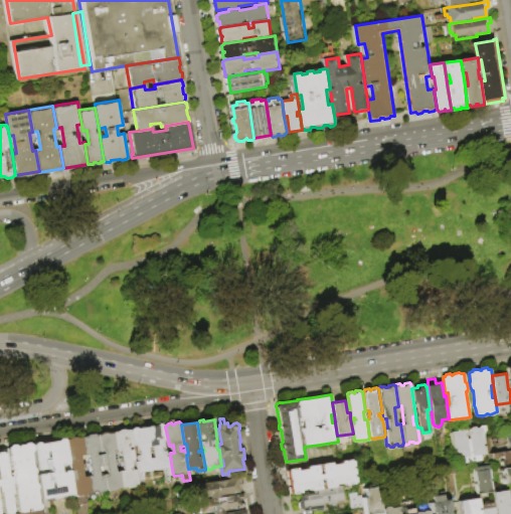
[(165,426),(168,441),(165,442),(167,449),(164,449),(165,452),(168,451),(169,456),(168,456),(168,457),(170,457),(173,475),(168,476),(167,469),(164,468),(162,470),(158,470),(156,469),(154,459),(156,458),(154,448),(152,447),(149,427),(158,425),(159,424),(160,423),(163,423),(165,424),(165,426)]
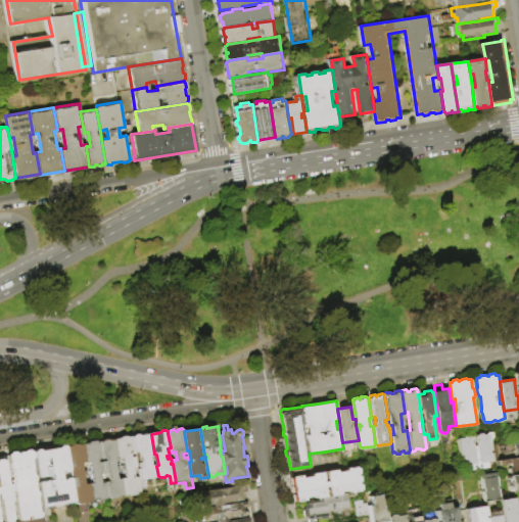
[(458,437),(464,436),(466,434),(469,434),(471,435),(473,435),(475,444),(477,444),(475,435),(477,434),(478,433),(483,432),(484,433),(486,433),(488,431),(492,430),(493,435),(491,438),(496,460),(488,461),(489,466),(470,469),(469,464),(462,466),(458,437)]
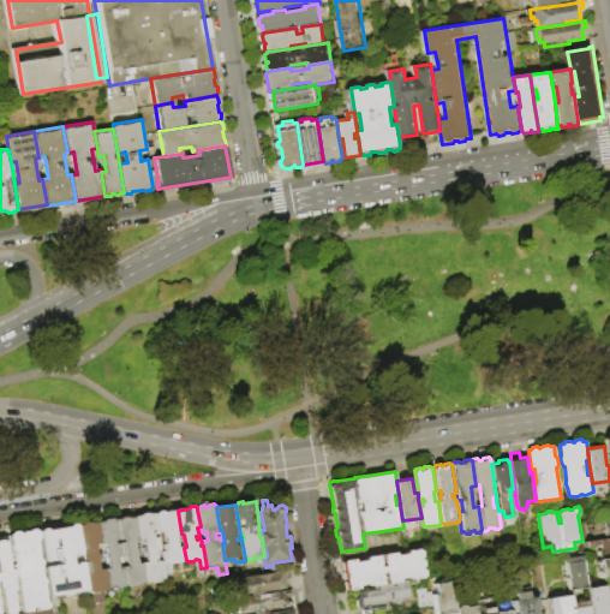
[(178,511),(181,534),(180,535),(181,548),(184,548),(186,560),(184,562),(178,564),(175,562),(174,565),(175,572),(168,572),(166,561),(165,552),(166,552),(165,544),(169,544),(168,542),(166,542),(165,532),(162,532),(159,513),(162,511),(166,511),(167,512),(178,511)]
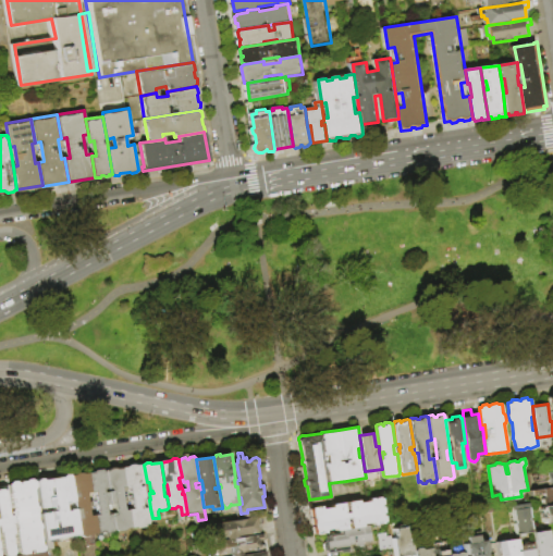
[(152,518),(154,526),(137,528),(134,509),(137,509),(135,499),(133,501),(132,496),(135,495),(133,486),(131,486),(127,468),(131,467),(134,465),(135,465),(138,465),(139,466),(144,465),(147,482),(147,484),(143,484),(144,487),(147,486),(149,498),(145,499),(147,508),(150,508),(152,518)]
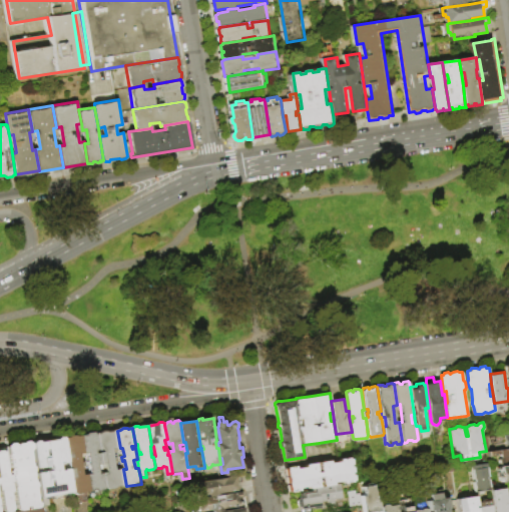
[(126,486),(120,487),(118,489),(112,490),(111,489),(110,489),(107,472),(110,472),(109,464),(106,464),(104,453),(107,453),(106,450),(103,450),(101,433),(102,433),(104,431),(109,431),(111,432),(117,431),(120,448),(115,449),(117,457),(120,457),(120,461),(117,461),(119,470),(123,469),(126,486)]
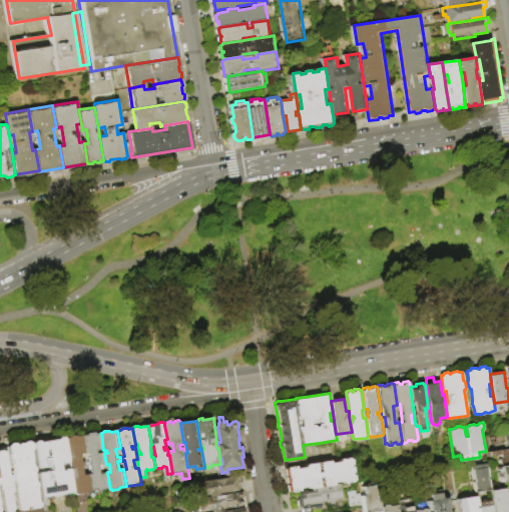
[(101,433),(103,450),(100,451),(100,454),(104,453),(106,464),(102,465),(103,473),(107,472),(110,489),(106,490),(95,492),(92,474),(94,473),(93,465),(90,465),(90,462),(92,461),(91,453),(88,454),(85,436),(89,435),(91,433),(97,432),(99,434),(101,433)]
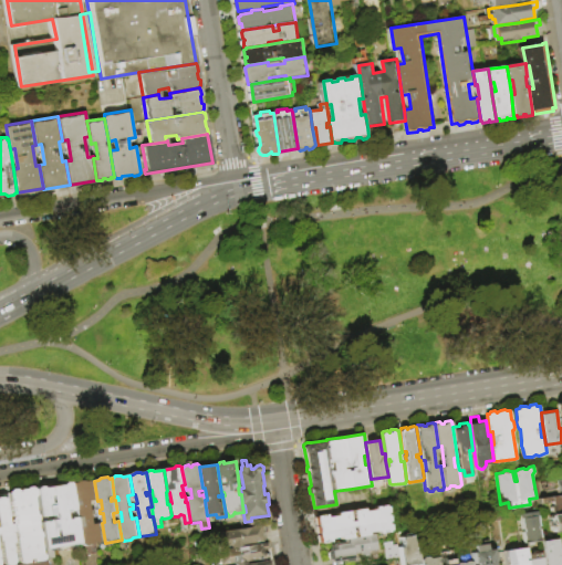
[(561,491),(558,492),(558,487),(549,489),(548,481),(561,479),(561,491)]
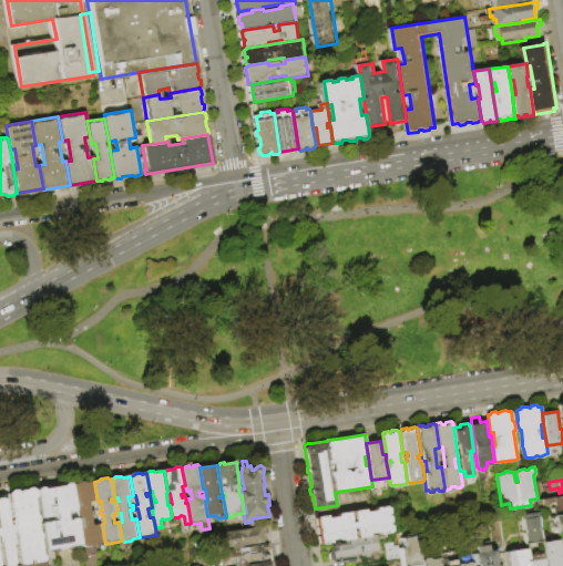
[(105,544),(90,547),(88,545),(85,546),(85,544),(81,517),(80,511),(75,484),(79,484),(82,482),(86,482),(89,483),(94,482),(98,502),(93,502),(94,511),(96,511),(98,516),(95,516),(96,525),(102,524),(105,544)]
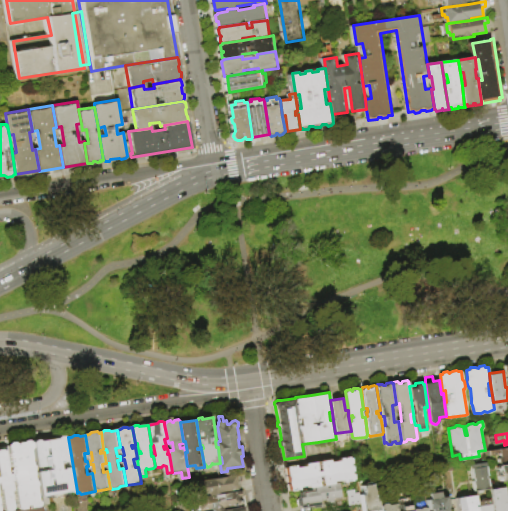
[(68,437),(72,461),(67,462),(66,461),(64,462),(65,470),(68,469),(68,468),(73,467),(77,491),(53,495),(54,504),(47,505),(46,496),(45,497),(41,472),(53,470),(53,466),(40,468),(36,443),(37,443),(37,441),(39,440),(41,440),(44,441),(61,439),(63,436),(66,436),(68,437)]
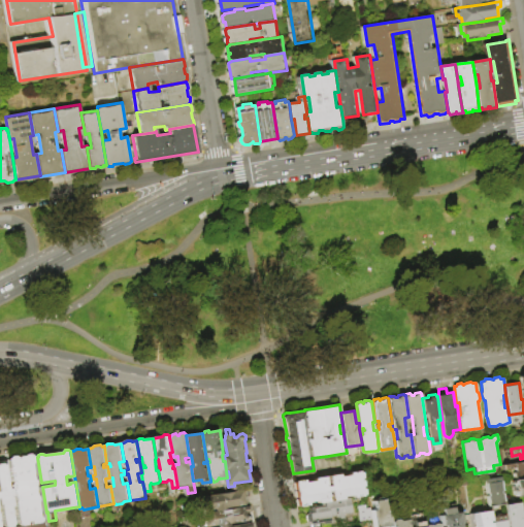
[(0,526),(0,462),(11,460),(11,458),(12,458),(13,457),(19,456),(20,457),(28,456),(29,454),(33,454),(36,457),(37,461),(35,464),(38,481),(39,480),(39,481),(40,485),(40,486),(39,486),(40,496),(42,497),(42,500),(41,501),(44,517),(45,518),(45,521),(44,523),(35,524),(35,521),(31,522),(32,525),(25,526),(23,524),(22,515),(17,516),(18,524),(15,526),(9,526),(8,526),(7,518),(2,518),(4,526),(0,526)]
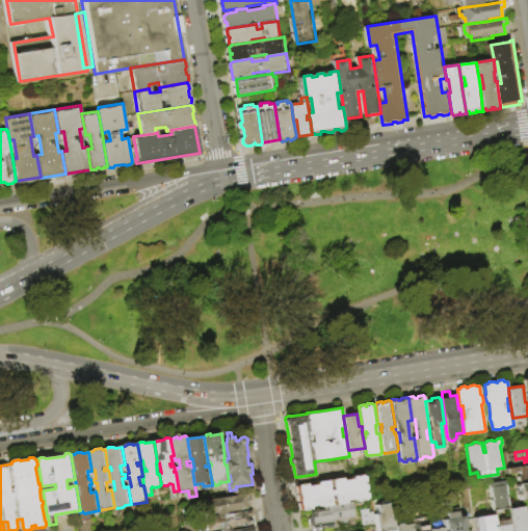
[(527,481),(522,482),(522,481),(520,480),(519,475),(521,473),(520,471),(508,473),(507,468),(527,465),(527,481)]
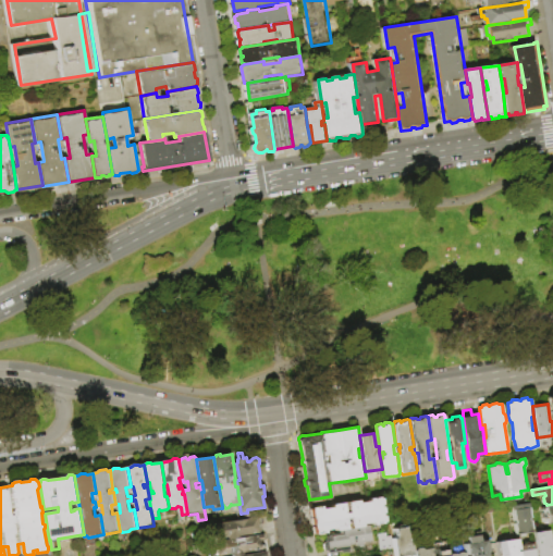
[(341,529),(336,530),(336,528),(327,529),(327,531),(314,533),(312,526),(315,526),(315,524),(312,524),(311,517),(312,517),(312,515),(310,515),(309,508),(311,507),(322,505),(322,507),(333,506),(332,504),(344,502),(346,511),(349,511),(347,502),(359,499),(359,502),(370,499),(369,498),(380,496),(380,497),(382,497),(385,521),(383,521),(383,522),(373,523),(373,522),(363,523),(364,526),(351,528),(349,517),(345,518),(346,528),(341,529)]
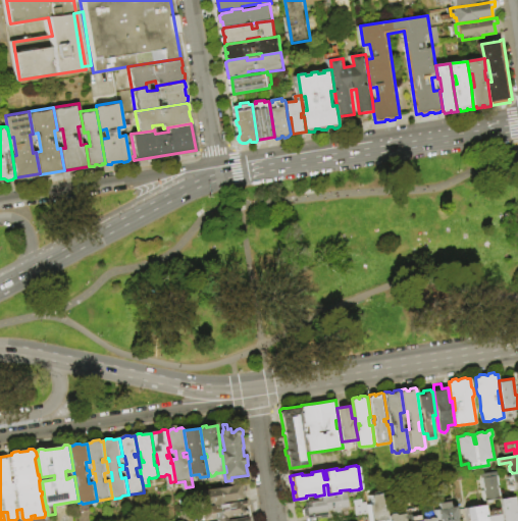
[(479,473),(496,470),(498,483),(497,484),(497,486),(498,486),(500,498),(483,501),(481,489),(483,488),(482,486),(481,486),(479,473)]
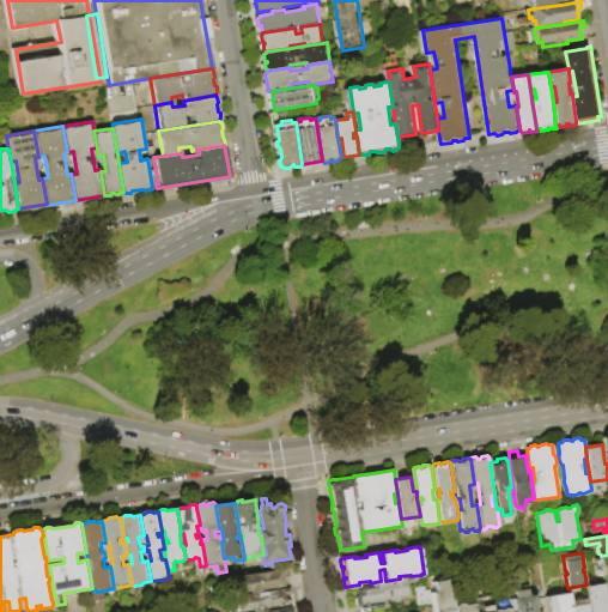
[(597,556),(601,556),(607,555),(607,574),(601,575),(599,573),(597,570),(596,570),(595,564),(596,563),(596,558),(599,557),(597,556)]
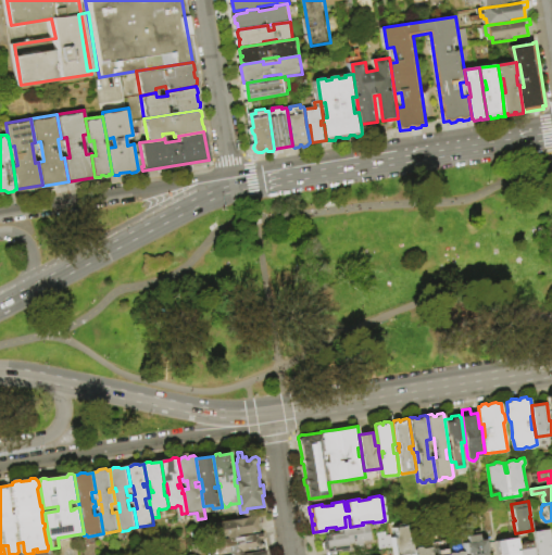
[(230,537),(216,539),(215,533),(214,533),(213,527),(214,526),(214,524),(261,516),(262,522),(260,522),(261,525),(263,525),(264,530),(261,531),(242,534),(230,537)]
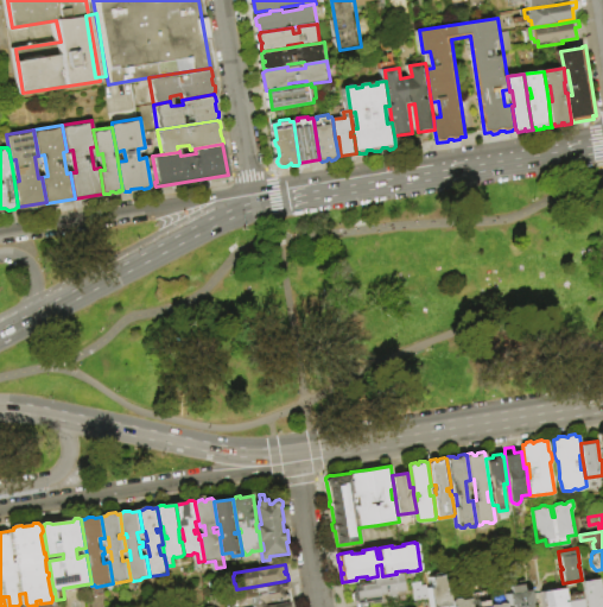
[(405,589),(381,593),(381,596),(380,596),(381,601),(372,602),(372,600),(356,602),(356,600),(354,601),(353,592),(355,590),(355,588),(356,588),(356,585),(359,585),(359,583),(372,581),(372,577),(378,576),(382,576),(397,574),(402,573),(405,589)]
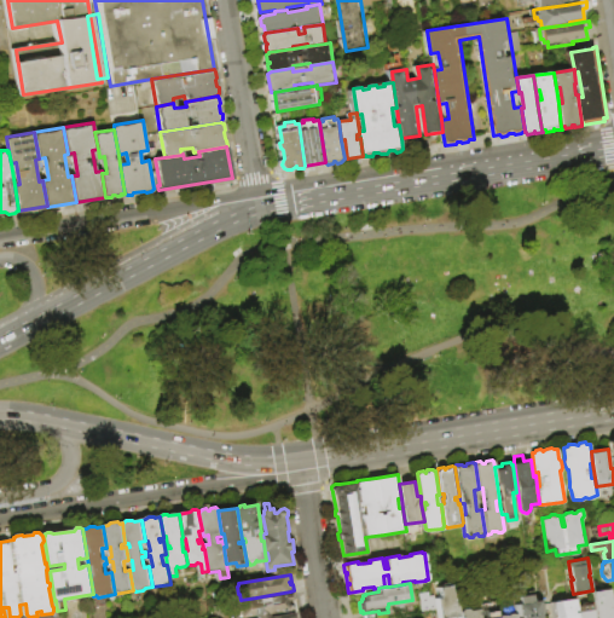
[(458,611),(459,616),(449,617),(439,617),(438,607),(423,610),(420,591),(430,589),(430,594),(435,594),(436,595),(438,595),(438,596),(440,596),(439,587),(451,584),(452,594),(456,593),(458,611)]
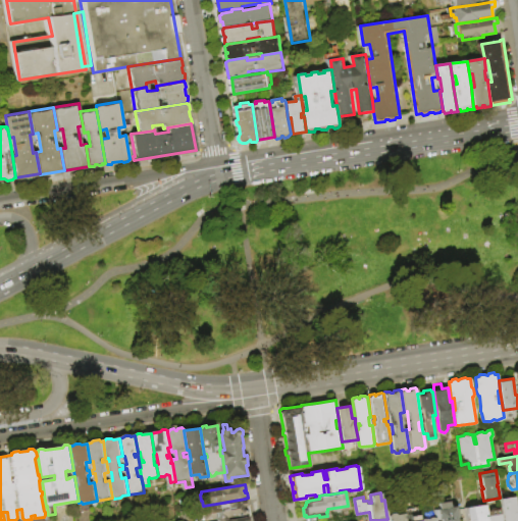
[(504,520),(500,499),(514,496),(516,512),(517,512),(517,520),(504,520)]
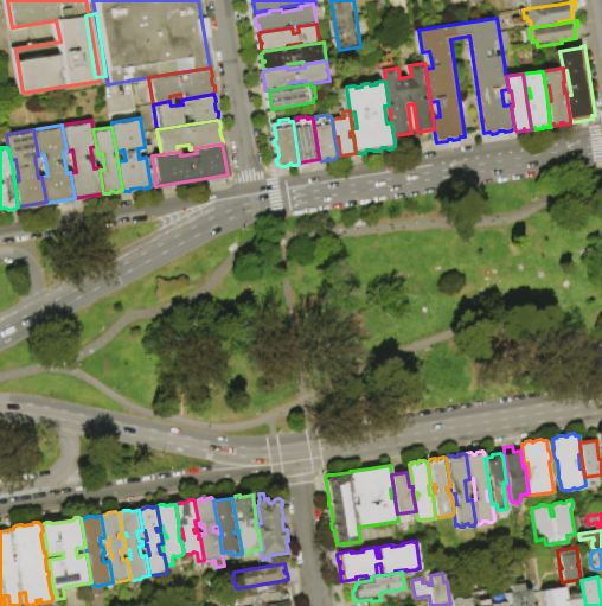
[(237,591),(251,588),(251,586),(264,584),(264,586),(288,582),(289,584),(293,584),(293,588),(289,589),(289,591),(292,593),(290,597),(290,598),(288,599),(268,603),(268,605),(261,605),(254,605),(247,605),(239,605),(239,601),(236,603),(235,594),(238,594),(237,591)]
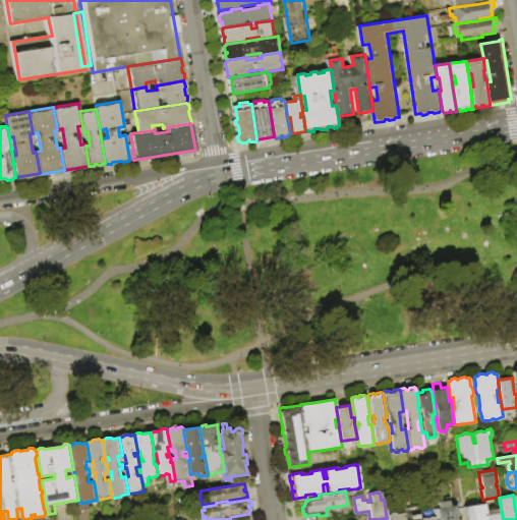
[(436,519),(436,515),(435,508),(437,507),(436,501),(448,500),(449,505),(454,504),(454,506),(455,507),(457,514),(455,516),(455,519),(436,519)]
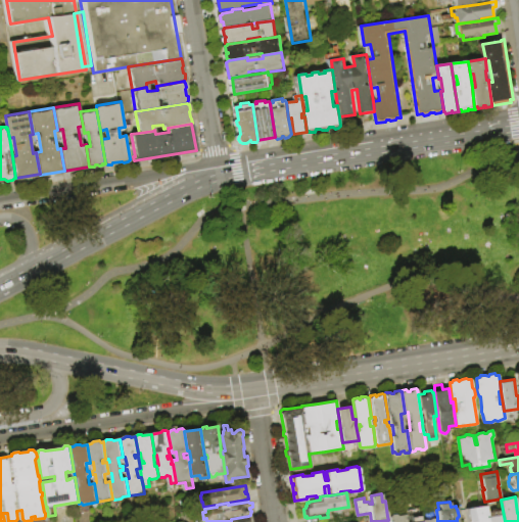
[(484,505),(486,521),(466,521),(466,520),(467,520),(466,508),(484,505)]
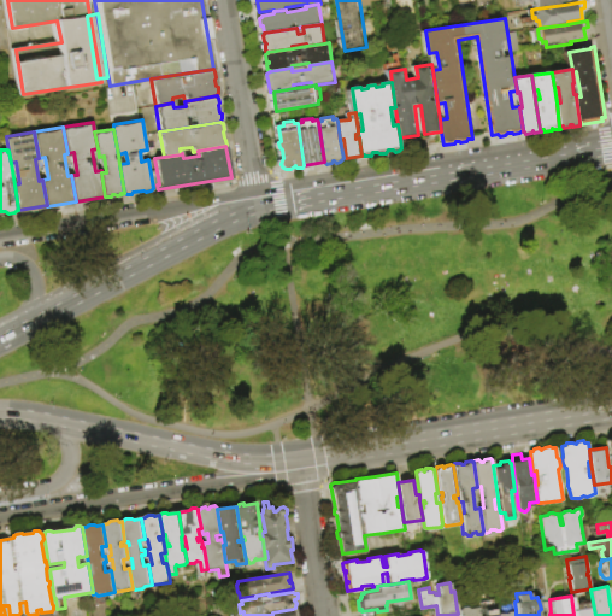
[(576,615),(575,604),(589,602),(590,615),(576,615)]
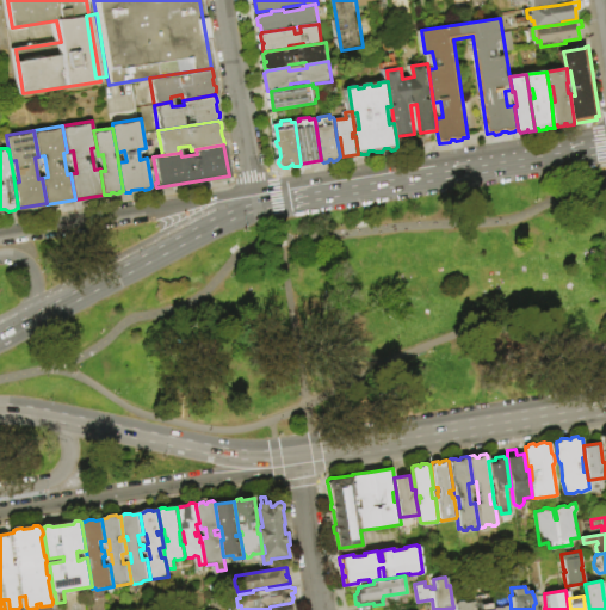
[(453,609),(453,608),(452,603),(455,599),(459,599),(463,601),(471,599),(472,609),(453,609)]
